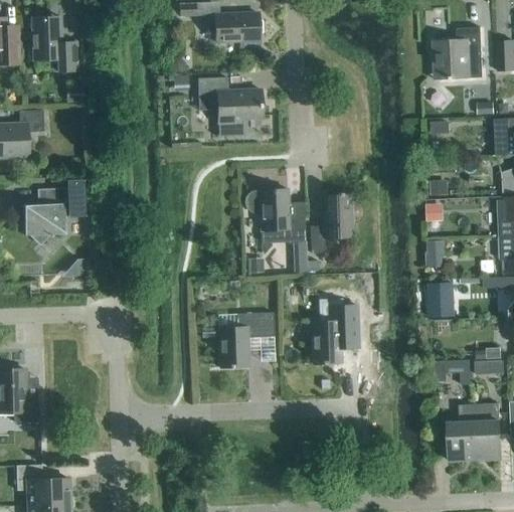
[(196,2),(179,3),(179,15),(196,14),(196,2)]
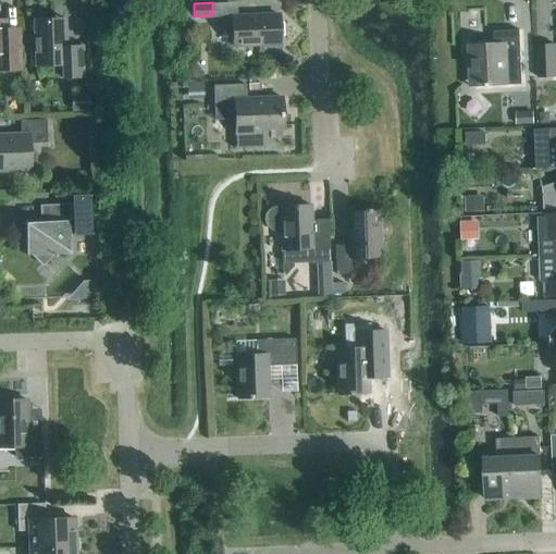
[(279,12),(221,14),(221,25),(233,24),(234,45),(260,44),(260,50),(280,49),(279,12)]
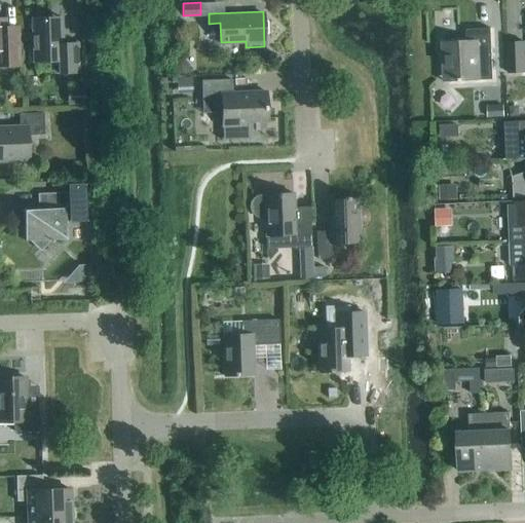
[(43,16),(39,12),(36,16),(32,17),(32,21),(28,25),(32,28),(34,61),(52,60),(53,72),(79,71),(77,39),(63,40),(62,15),(43,16)]
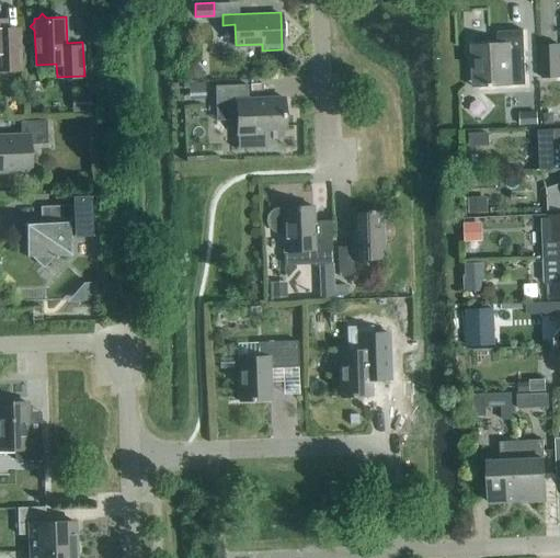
[(8,26),(8,16),(0,16),(0,68),(22,67),(20,25),(8,26)]
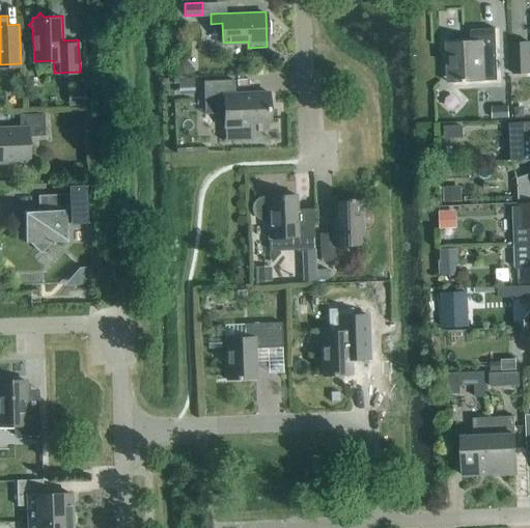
[(449,81),(499,79),(496,27),(471,28),(472,39),(447,40),(449,81)]
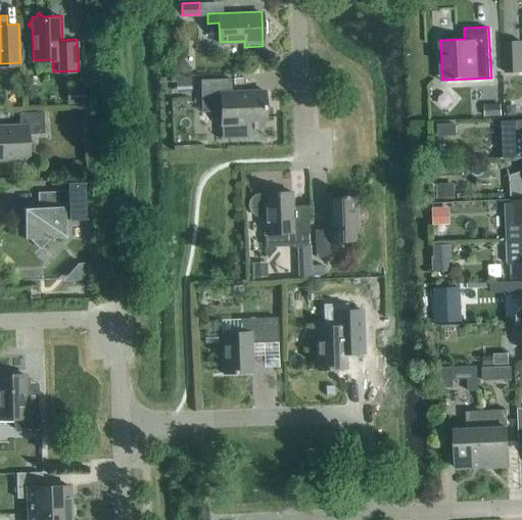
[(521,40),(505,41),(507,72),(521,71),(521,40)]
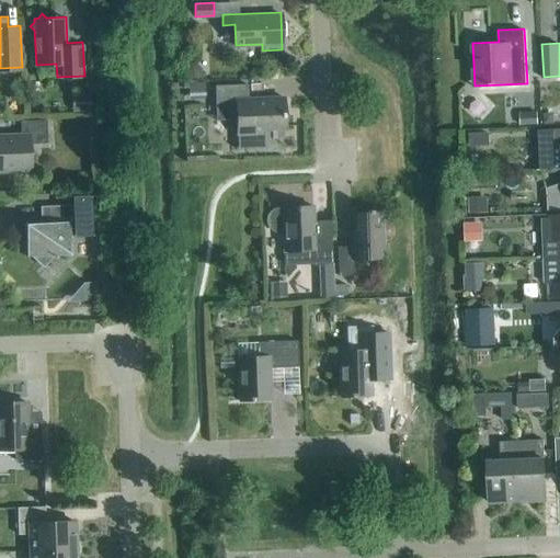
[(194,77),(200,72),(201,68),(193,60),(189,60),(183,65),(183,70),(189,76),(194,77)]
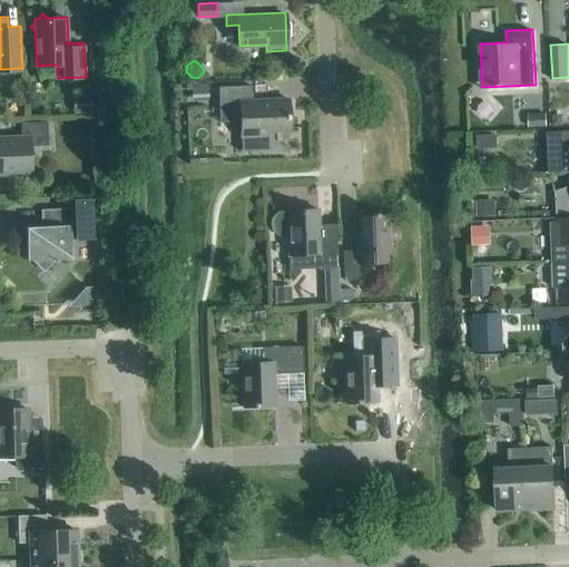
[(206,98),(206,80),(187,81),(188,98),(206,98)]
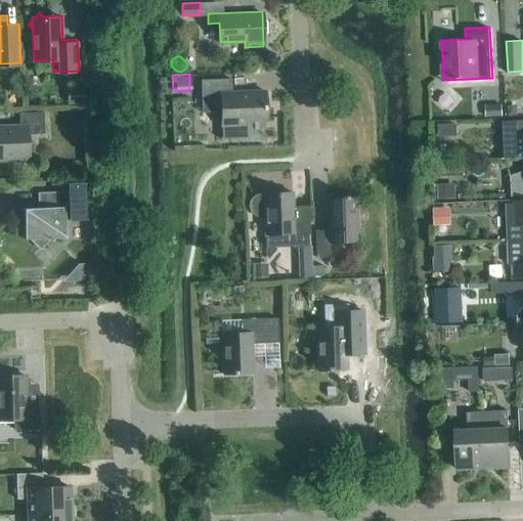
[(231,91),(231,78),(201,79),(202,97),(203,111),(221,111),(222,137),(247,136),(246,120),(266,119),(265,89),(231,91)]
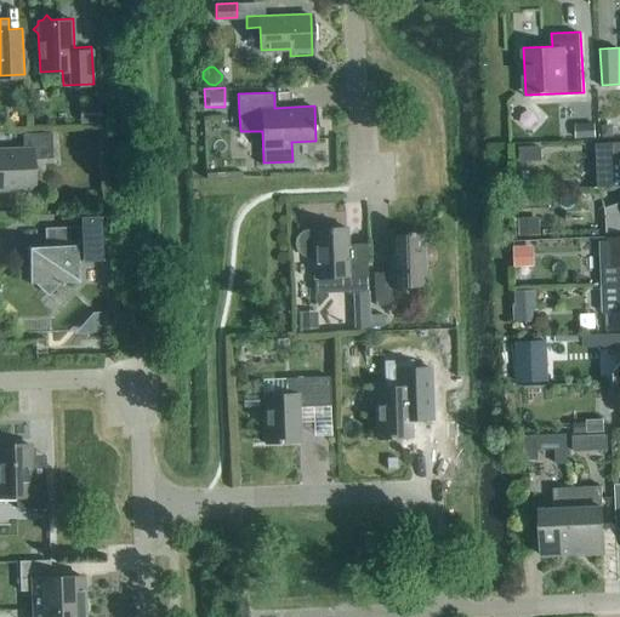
[(100,102),(80,103),(80,123),(100,121),(100,106),(100,102)]
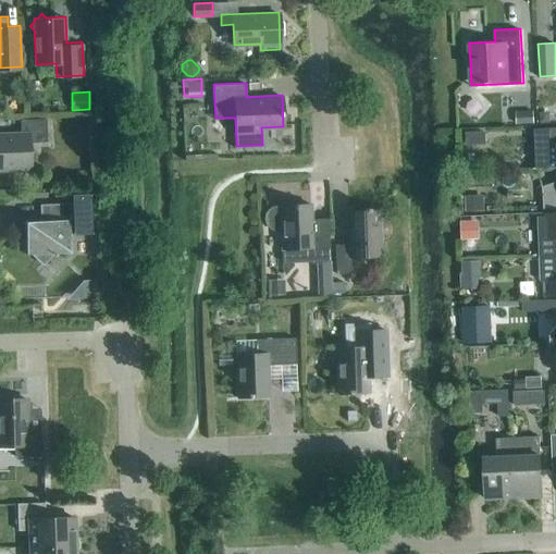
[(517,123),(535,123),(535,110),(517,111),(517,123)]
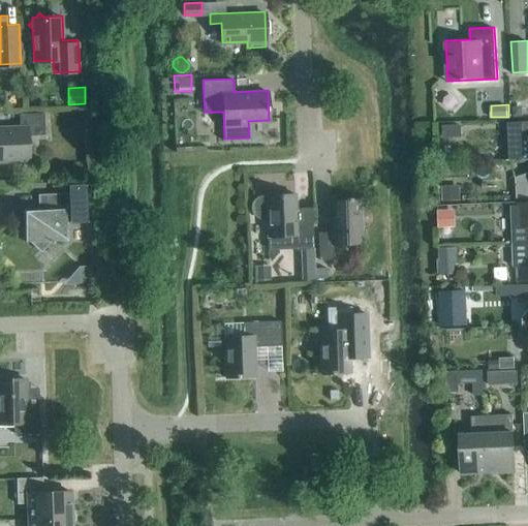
[(0,161),(29,160),(28,135),(44,134),(43,112),(19,113),(20,125),(0,125),(0,161)]
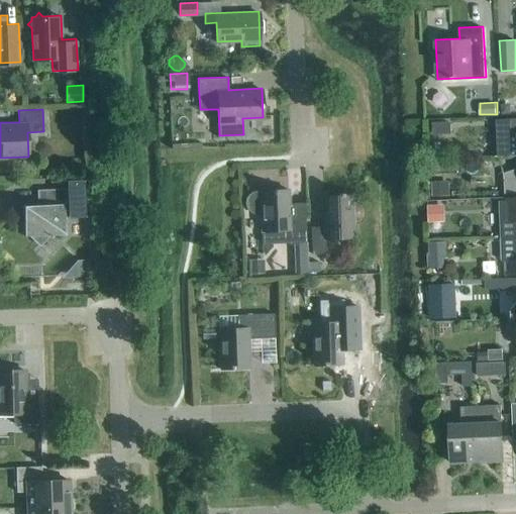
[(515,117),(496,118),(498,156),(515,155),(515,117)]
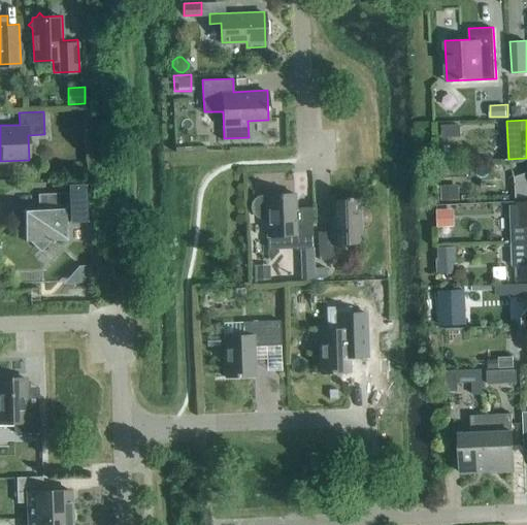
[(526,170),(515,175),(516,197),(526,196),(526,170)]
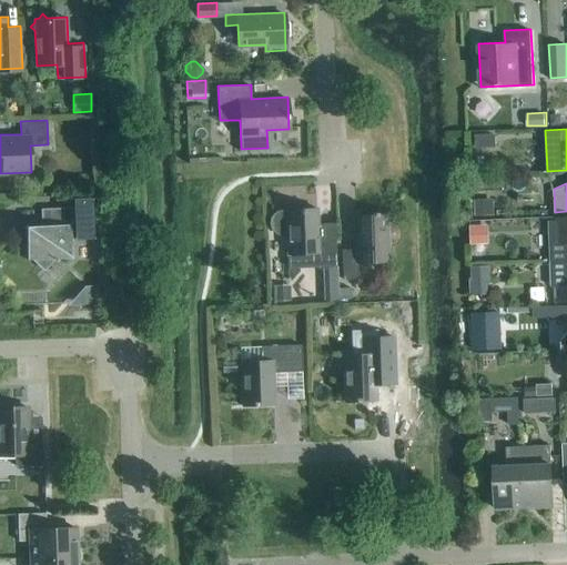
[(44,265),(51,258),(72,256),(71,236),(93,236),(91,197),(73,198),(73,207),(59,207),(60,223),(26,225),(28,259),(37,258),(44,265)]
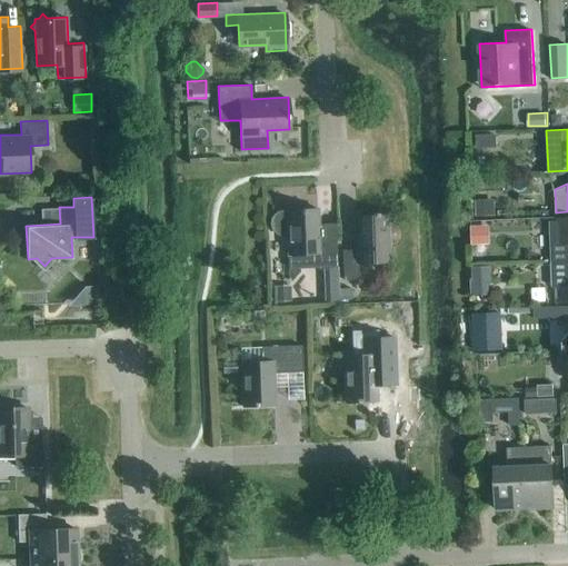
[(476,198),(476,215),(496,215),(496,198),(476,198)]
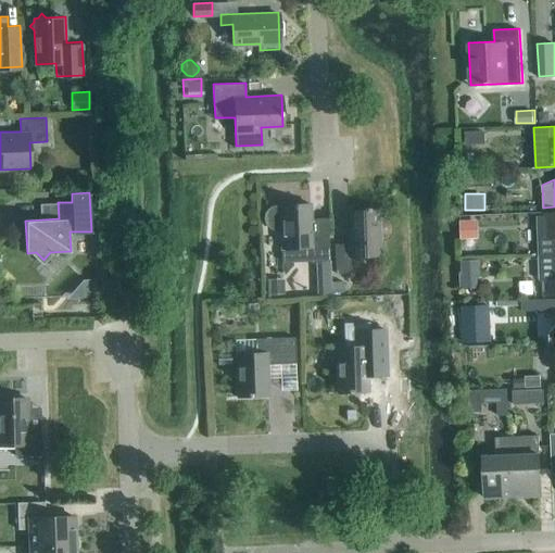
[(313,217),(312,201),(278,202),(278,204),(275,204),(270,205),(267,208),(265,212),(264,217),(265,222),(268,226),(273,228),(276,229),(279,229),(280,249),(281,249),(282,261),(324,260),(324,278),(330,278),(328,216),(313,217)]
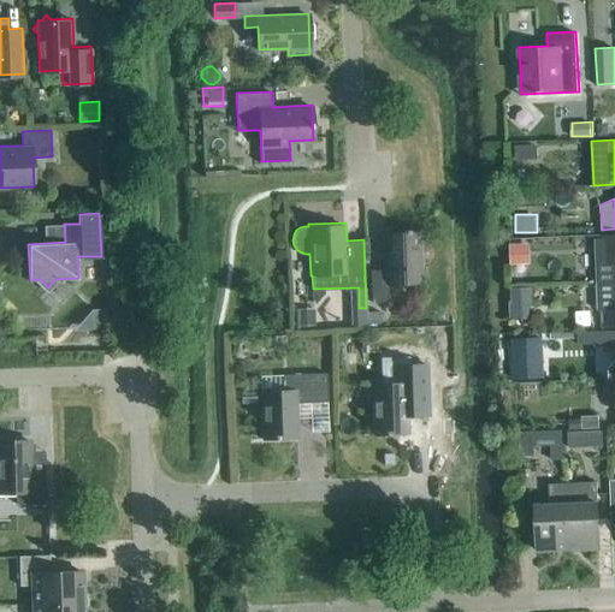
[(419,239),(419,231),(385,232),(386,268),(371,269),(372,301),(389,299),(388,283),(421,281),(420,266),(426,265),(431,263),(435,260),(436,255),(436,249),(433,243),(430,239),(426,238),(419,239)]
